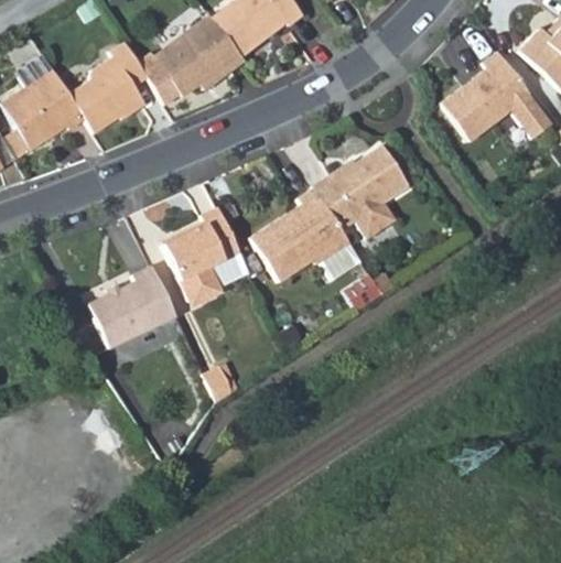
[(288,28),(304,17),(292,0),(237,0),(214,17),(244,57),(286,25),(288,28)]
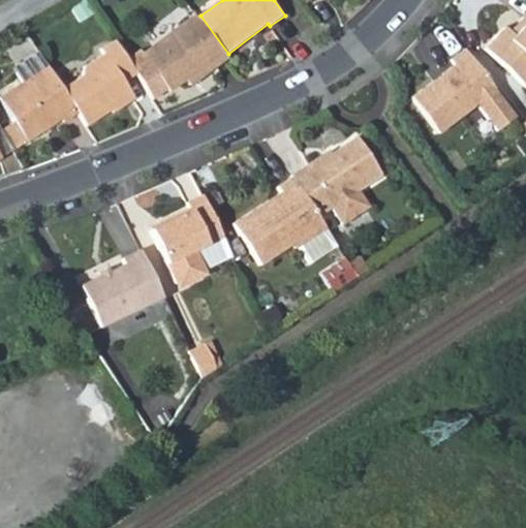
[(202,78),(229,56),(228,54),(200,16),(198,13),(146,53),(143,49),(130,57),(141,74),(157,102),(172,92),(171,90),(186,79),(196,71),(202,78)]
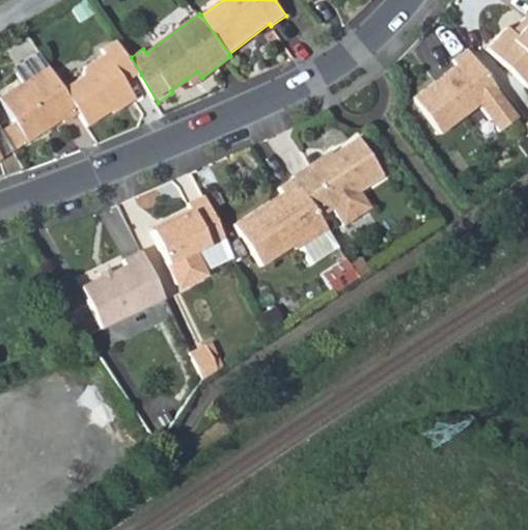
[(527,20),(517,30),(520,33),(527,25),(527,20)]
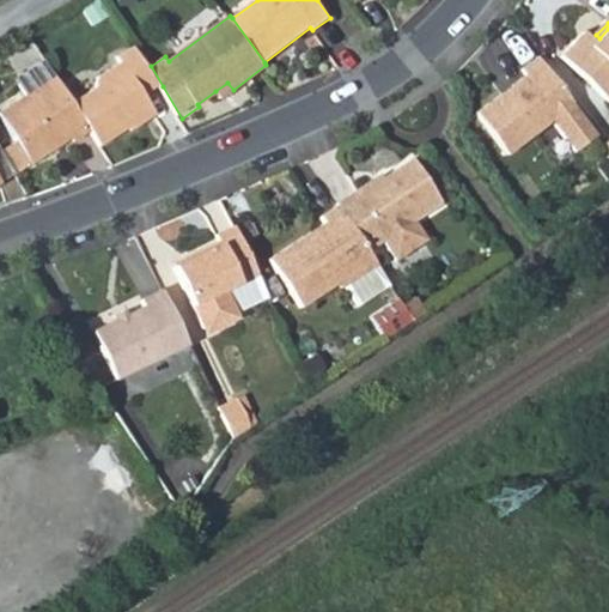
[(608,29),(600,38),(596,35),(589,29),(566,53),(608,95),(608,29)]
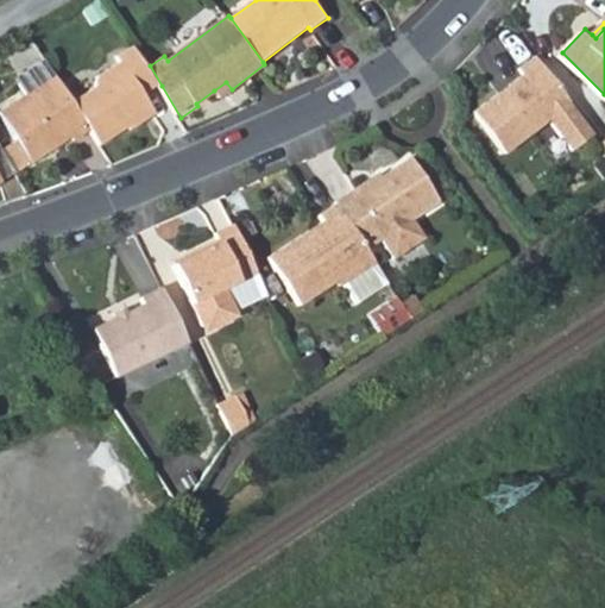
[(145,96),(162,86),(150,66),(137,45),(67,88),(95,131),(104,144),(127,130),(130,133),(158,116),(145,96)]
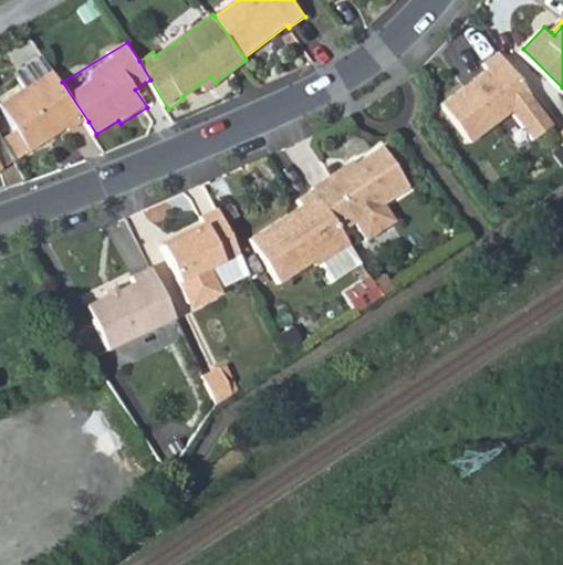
[(556,125),(535,96),(502,53),(487,63),(490,69),(478,77),(478,84),(470,90),(467,86),(444,104),(473,143),(515,111),(537,139),(556,125)]
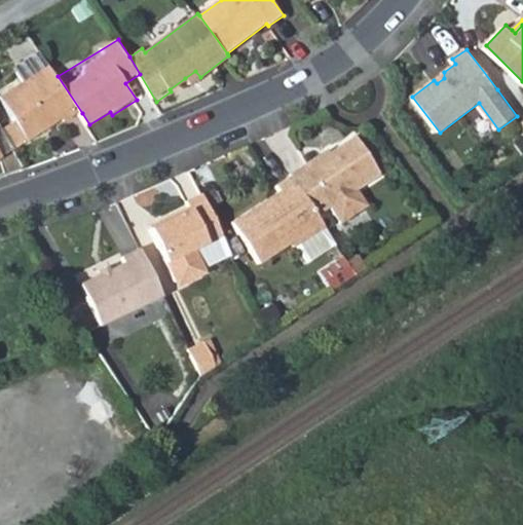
[(65,123),(82,113),(58,76),(51,66),(46,58),(39,55),(23,66),(22,73),(28,82),(2,99),(19,124),(6,132),(16,149),(29,141),(63,121),(65,123)]
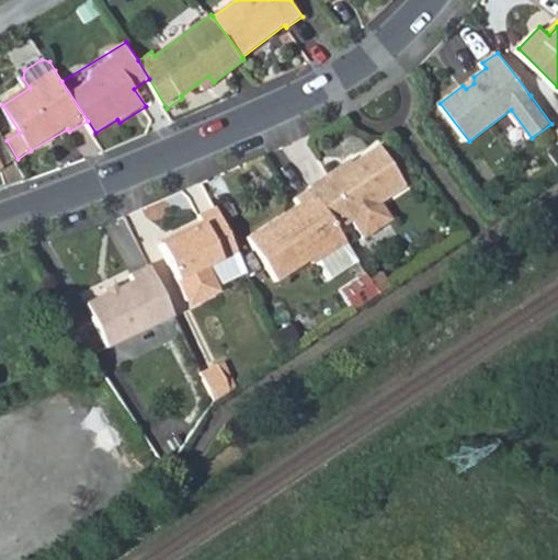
[(203,90),(214,82),(208,76),(197,83),(203,90)]
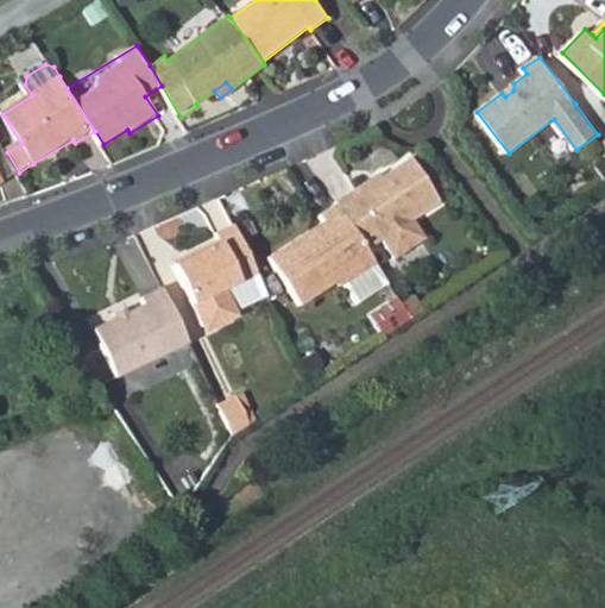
[(514,83),(502,93),(505,96),(514,91),(514,83)]
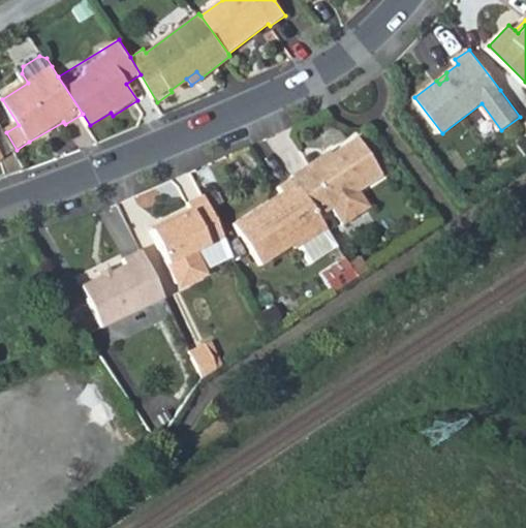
[(17,150),(6,132),(2,125),(0,125),(0,154),(3,158),(17,150)]
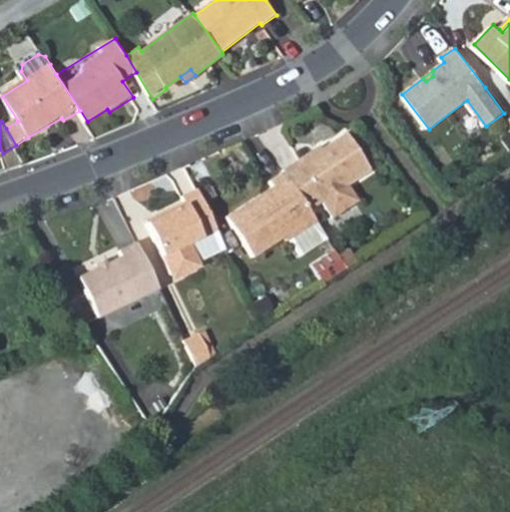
[(314,153),(287,171),(287,172),(312,210),(326,201),(336,218),(358,203),(359,197),(351,184),(373,170),(350,134),(316,156),(314,153)]
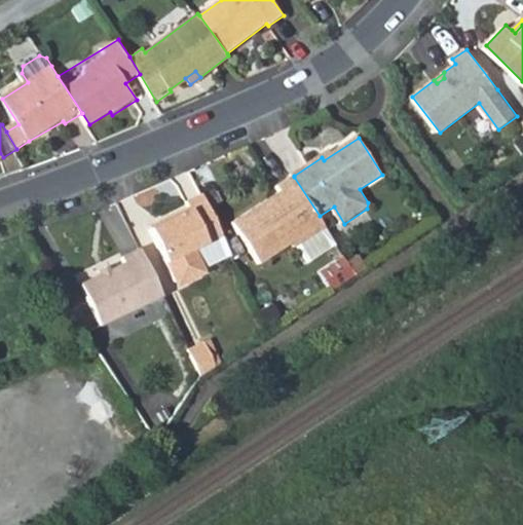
[(287,247),(293,249),(305,266),(338,244),(320,216),(294,177),(278,187),(283,192),(286,197),(268,209),(264,203),(236,222),(262,262),(287,247)]
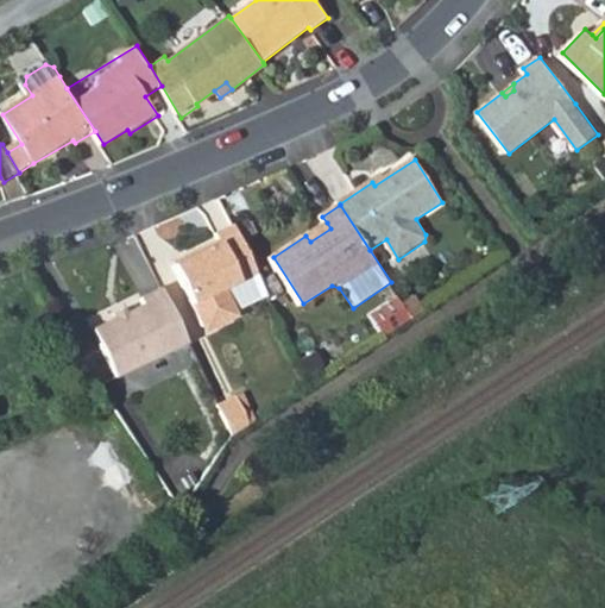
[(327,223),(306,236),(310,242),(331,229),(327,223)]
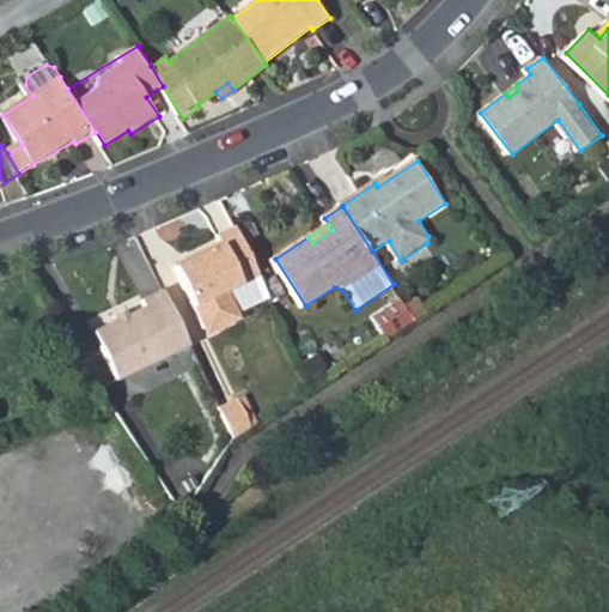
[(230,290),(261,274),(237,225),(218,234),(221,238),(187,256),(189,260),(176,267),(205,326),(215,331),(237,320),(239,310),(230,290)]
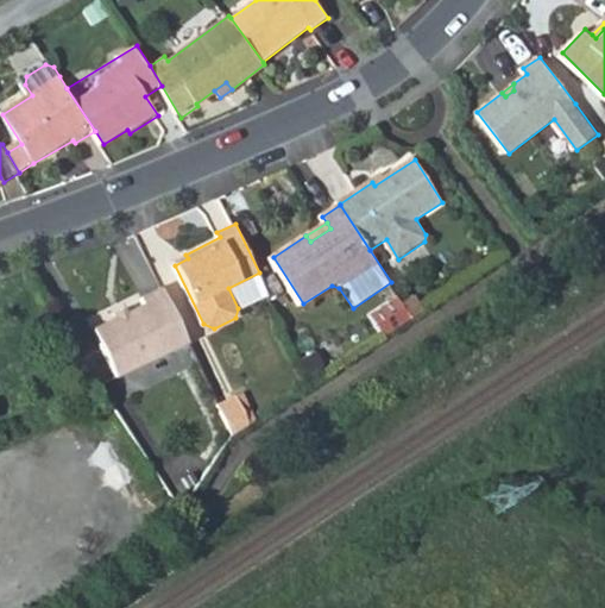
[(172,259),(175,265),(188,258),(186,255),(172,259)]
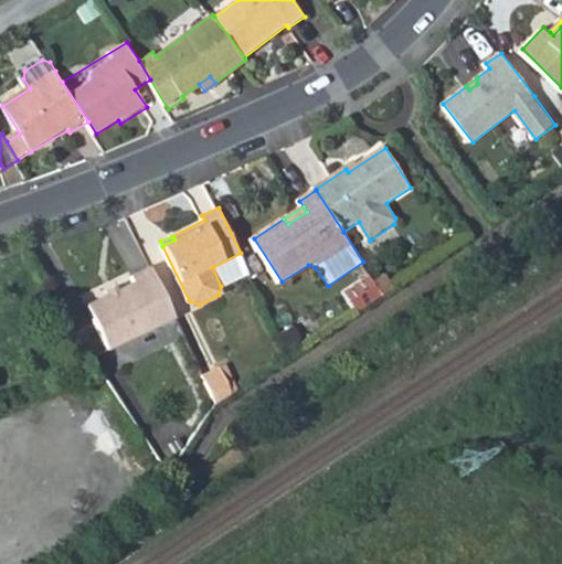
[(212,267),(221,286),(251,272),(241,253),(212,267)]
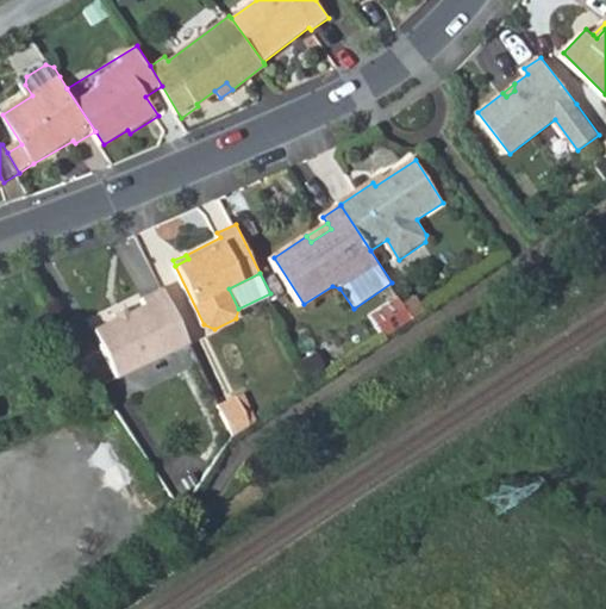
[(143,306),(118,321),(94,333),(118,379),(191,340),(162,285),(138,297),(143,306)]
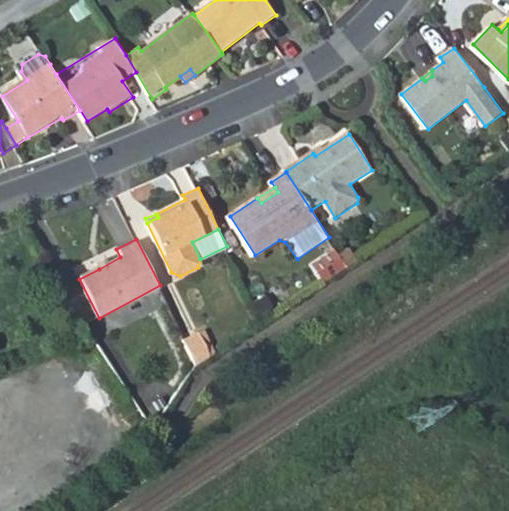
[(351,246),(340,254),(348,265),(360,258),(351,246)]
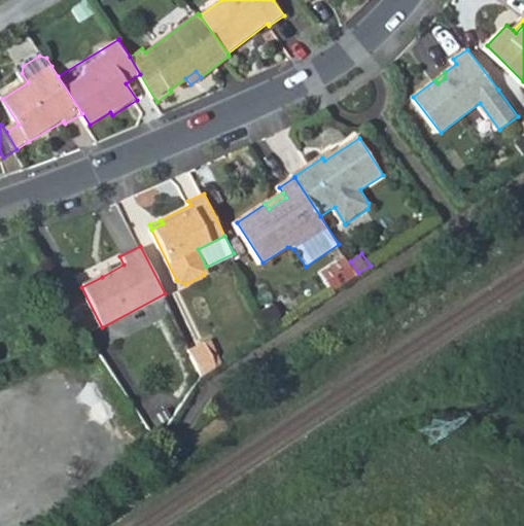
[(262,313),(269,326),(283,319),(276,305),(262,313)]
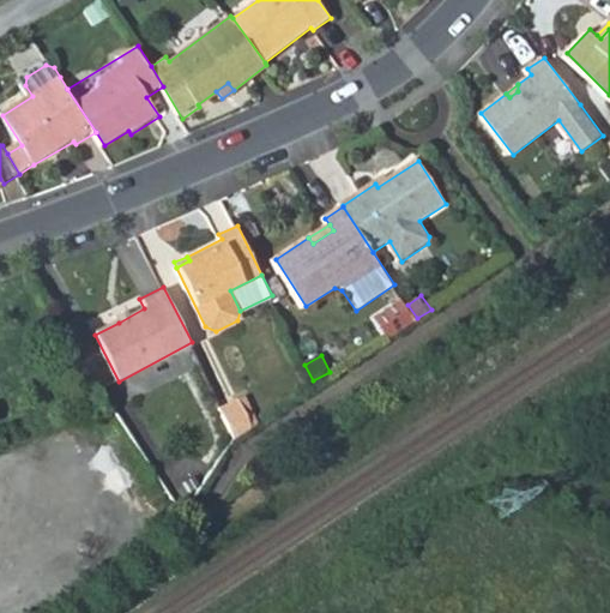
[(245,379),(240,382),(260,421),(265,418),(249,388),(245,379)]
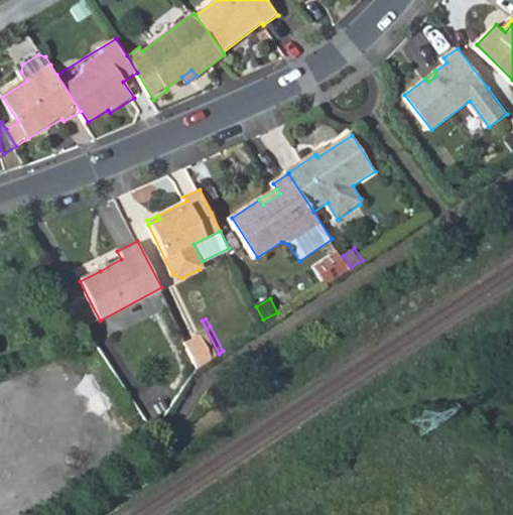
[(184,330),(188,337),(204,364),(219,354),(202,320),(184,330)]
